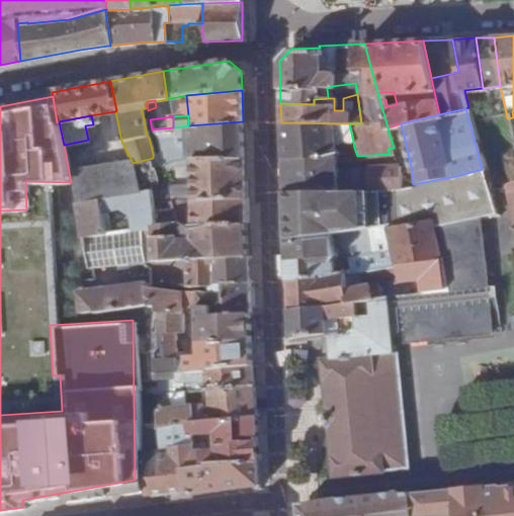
[(244,157),(243,121),(188,125),(184,126),(184,135),(184,159),(244,157)]
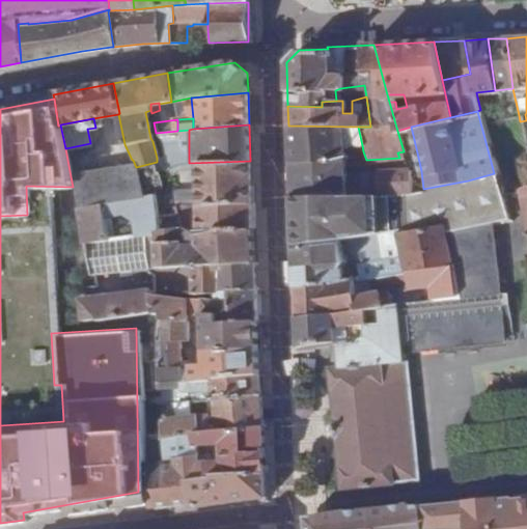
[(358,127),(288,126),(289,162),(311,161),(342,162),(342,147),(362,145),(358,127)]
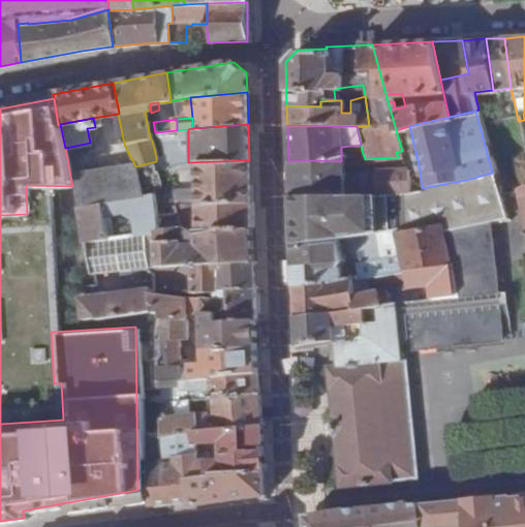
[(188,137),(188,129),(177,130),(155,132),(156,136),(158,136),(159,140),(176,138),(188,137)]
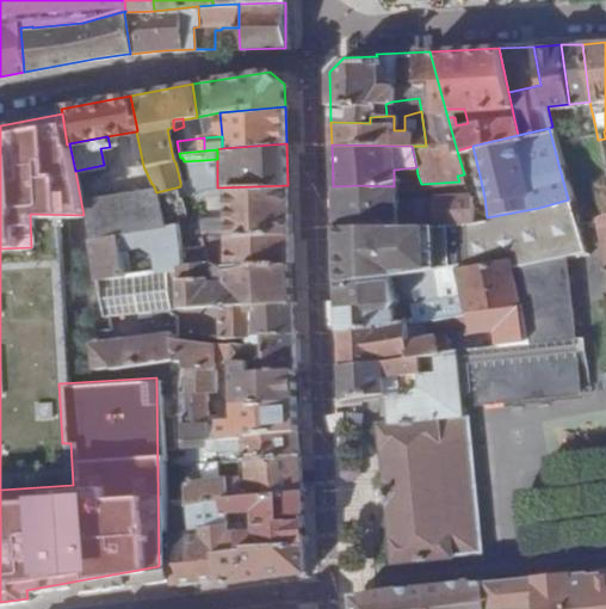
[(205,190),(217,188),(217,159),(203,160),(205,180),(205,190)]
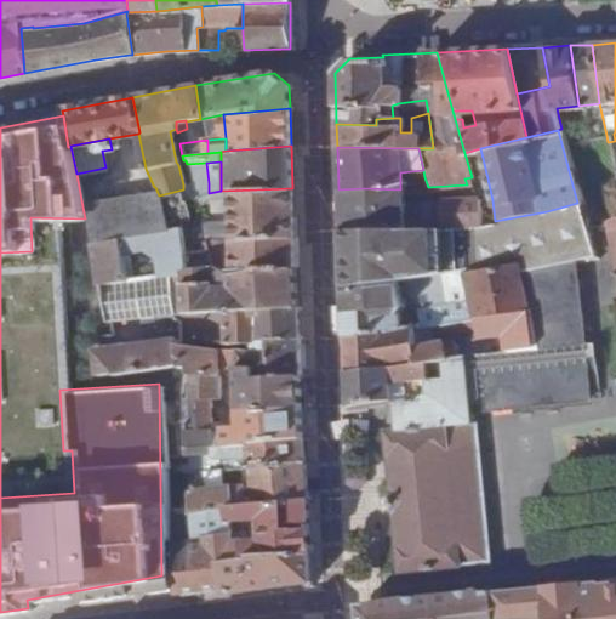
[(417,177),(417,189),(418,189),(428,187),(425,177),(417,177)]
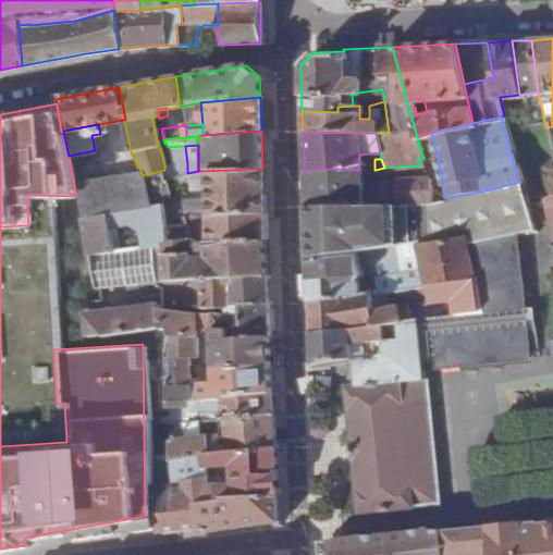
[(172,176),(187,173),(187,164),(171,168),(172,176)]
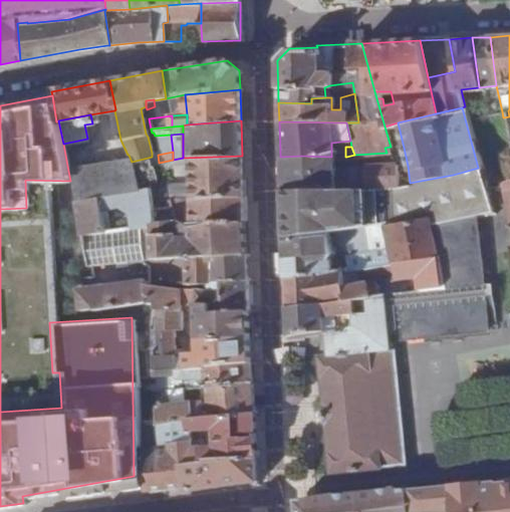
[(244,195),(242,156),(183,158),(173,160),(159,163),(158,163),(160,170),(173,167),(172,175),(191,174),(192,199),(244,195)]
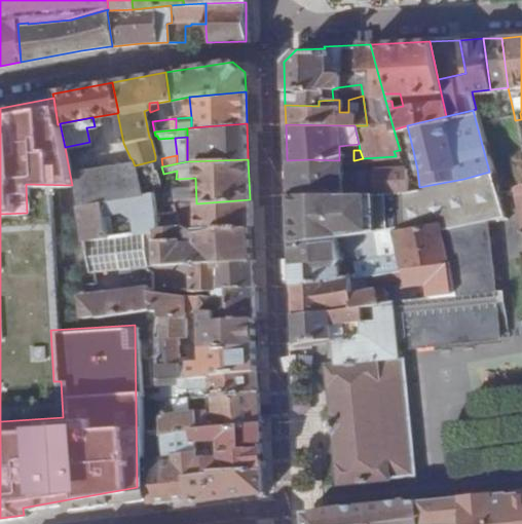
[(155,160),(135,165),(139,189),(158,185),(155,167),(157,167),(155,160)]
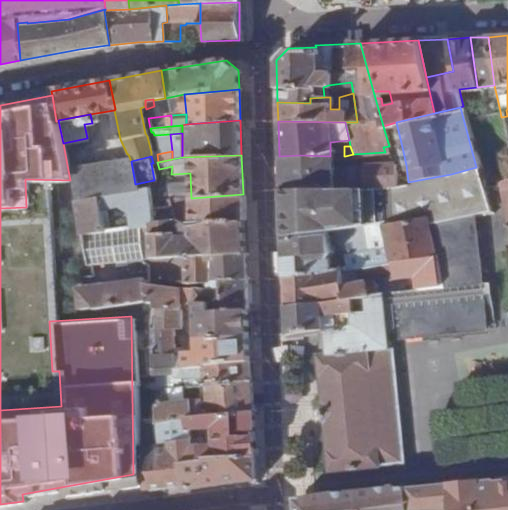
[(130,159),(114,161),(68,170),(74,200),(136,188),(135,184),(131,161),(130,159)]
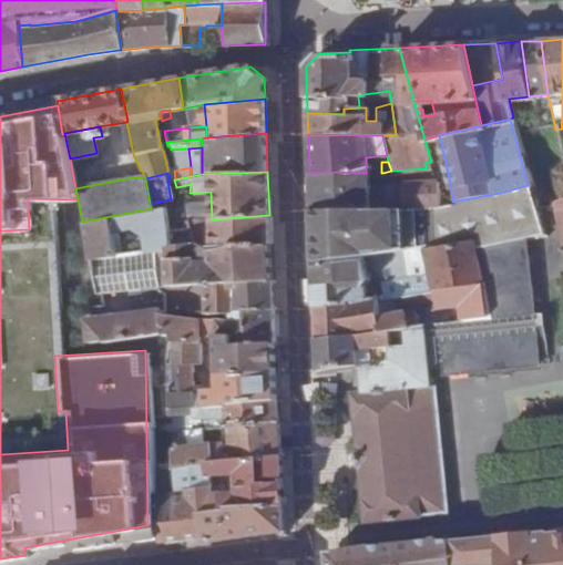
[(438,183),(310,185),(311,205),(382,206),(439,205),(438,183)]
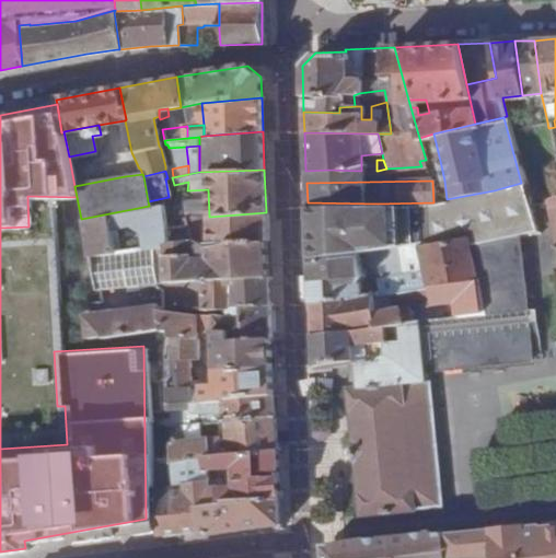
[(378,204),(308,202),(310,262),(360,253),(413,244),(465,236),(468,245),(514,235),(537,231),(529,202),(525,183),(521,183),(494,190),(447,199),(444,181),(432,181),(433,202),(378,204)]
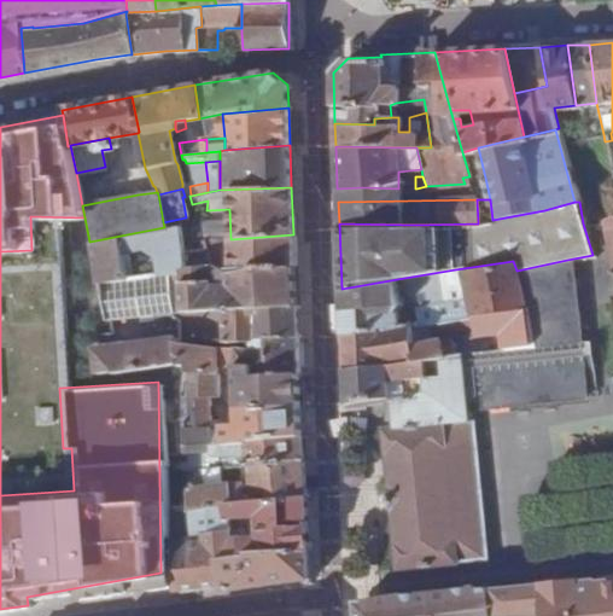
[(187,224),(177,226),(182,250),(204,249),(200,239),(190,242),(187,224)]
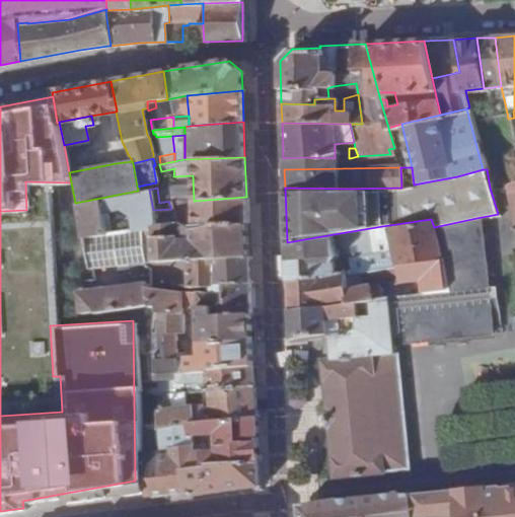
[(138,191),(75,203),(82,235),(174,224),(176,223),(171,209),(153,210),(149,190),(138,191)]
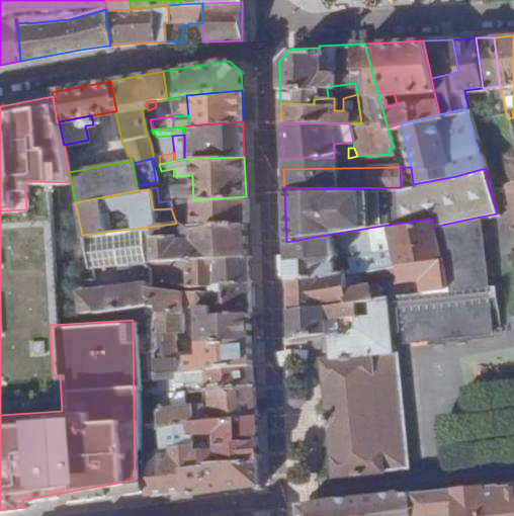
[(247,223),(246,196),(193,200),(192,220),(191,227),(247,223)]
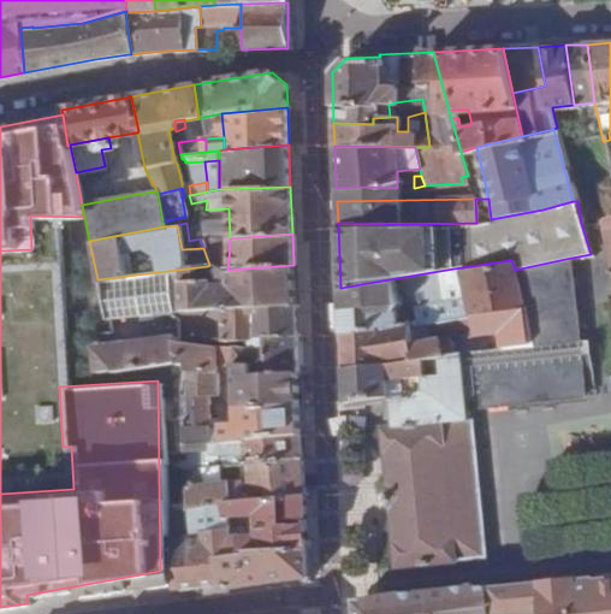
[(206,237),(200,238),(209,265),(212,265),(219,267),(223,261),(219,238),(206,237)]
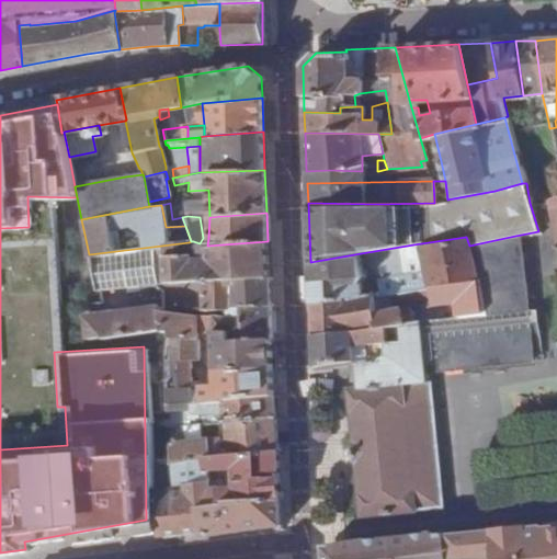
[(424,322),(385,327),(387,357),(337,364),(338,374),(350,372),(351,388),(347,389),(359,515),(442,508),(429,379),(427,379),(424,371),(530,358),(515,236),(469,246),(475,278),(478,295),(479,301),(482,315),(475,316),(424,322)]
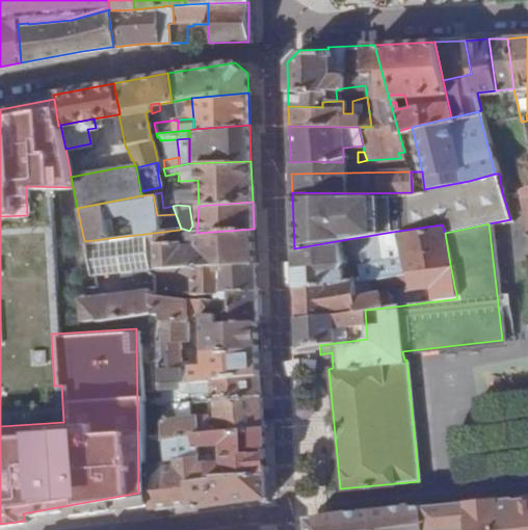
[(442,224),(392,232),(396,265),(390,266),(390,272),(450,264),(445,233),(442,224)]
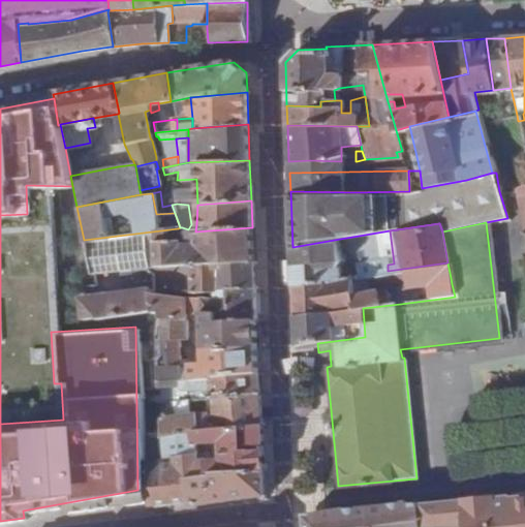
[(178,228),(84,240),(90,271),(92,271),(133,267),(144,266),(150,265),(191,264),(253,259),(252,227),(195,231),(194,231),(195,243),(182,244),(182,239),(179,239),(178,228)]
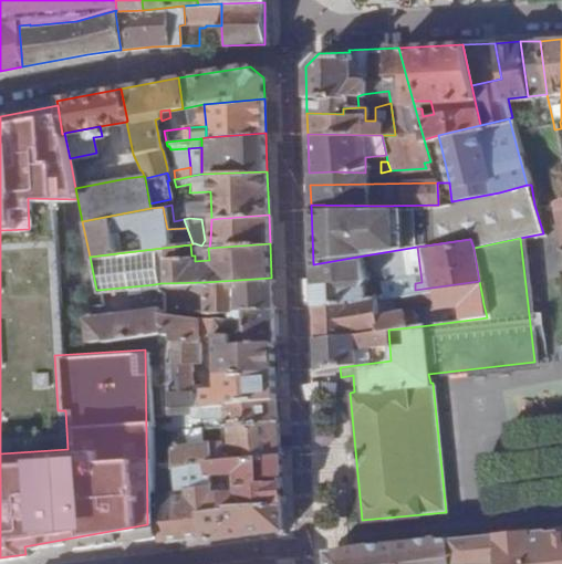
[(364,256),(313,264),(314,264),(315,305),(375,296),(381,295),(378,272),(364,270),(364,256)]
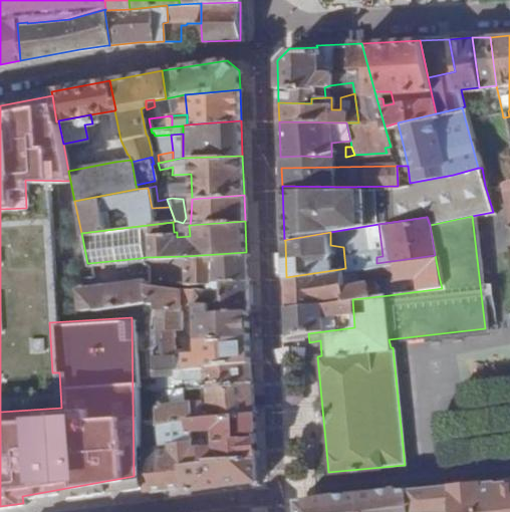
[(247,277),(246,252),(186,256),(186,273),(186,284),(208,282),(247,277)]
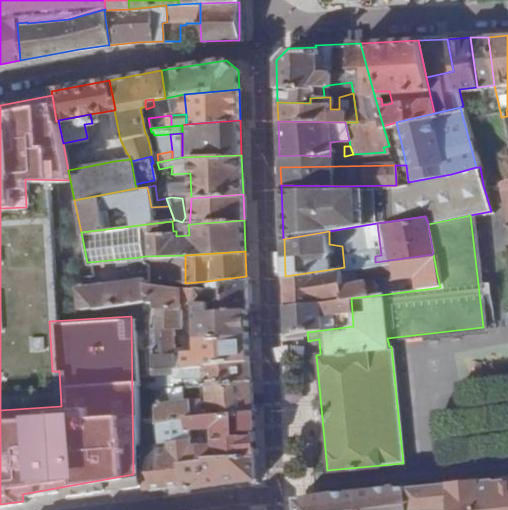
[(375,262),(351,266),(352,276),(390,270),(390,278),(436,269),(433,254),(375,262)]
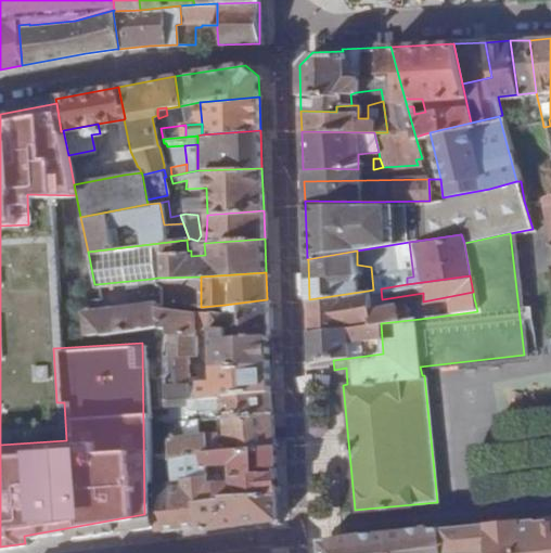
[(201,295),(201,277),(157,278),(156,291),(156,293),(170,297),(196,296),(195,295),(201,295)]
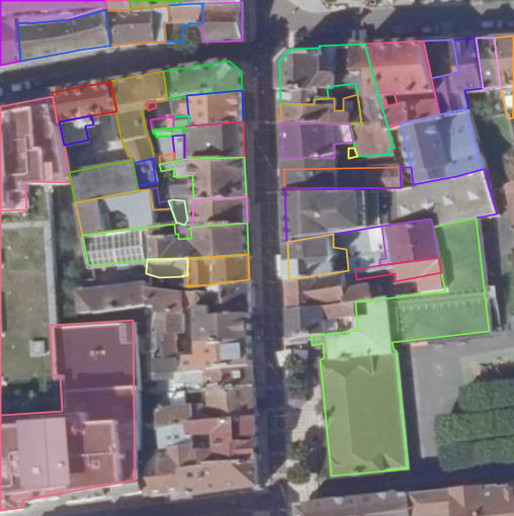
[(131,261),(90,265),(92,277),(93,281),(133,276),(131,261)]
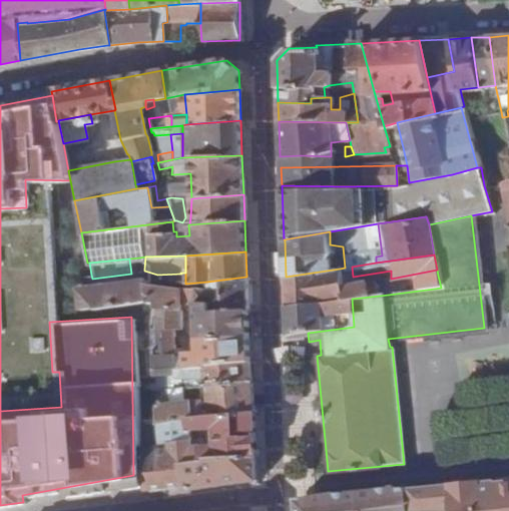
[(345,268),(340,269),(341,285),(353,283),(353,277),(352,267),(345,268)]
